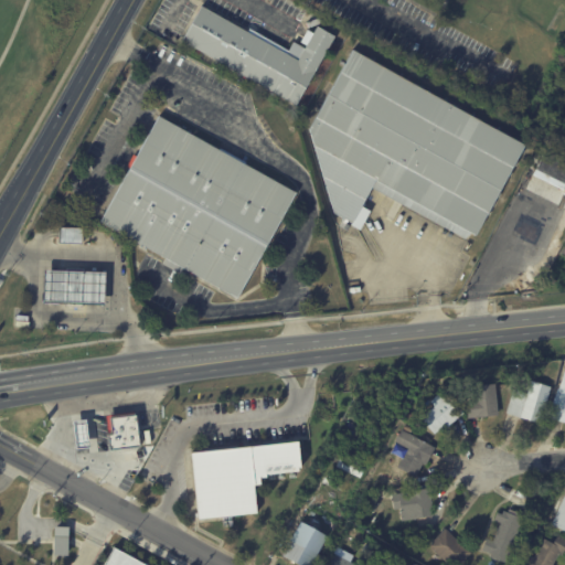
[(257,38),(298,61),(307,45),(300,42),(307,30),(313,33),(317,27),(334,36),(296,105),(182,41),(202,6),(257,38)]
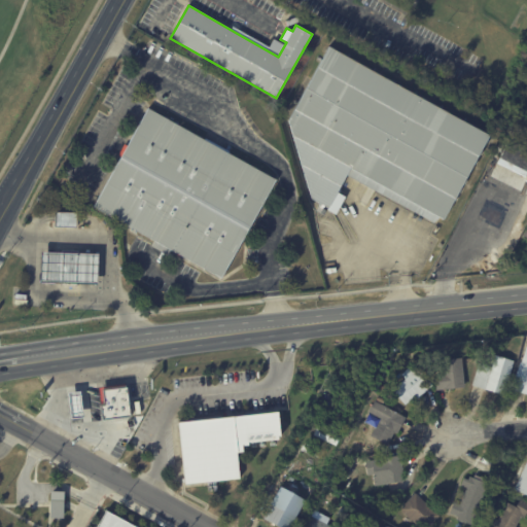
[(442,219),(436,216),(433,222),(346,174),(336,191),(344,197),(335,213),(328,209),(329,208),(313,199),(288,120),(329,46),(488,135),(442,219)]
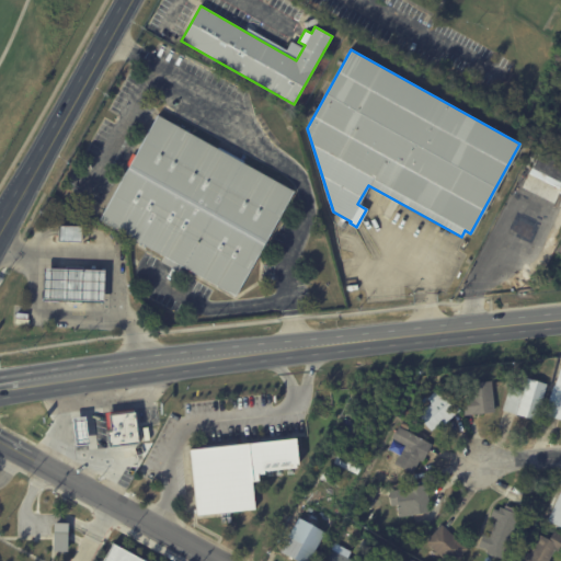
[(157,115),(294,191),(235,297),(182,267),(179,272),(162,262),(165,258),(99,219),(157,115)]
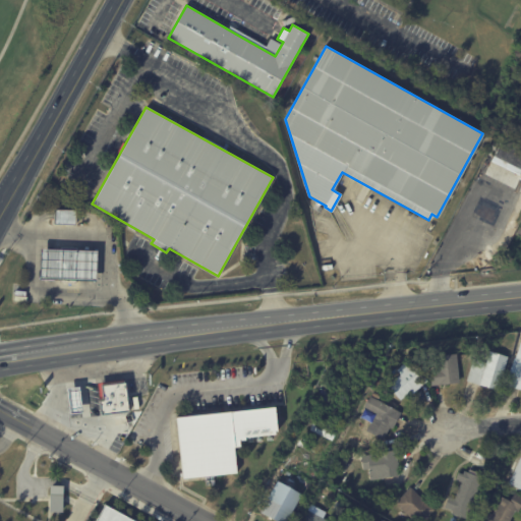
[(520,168),(520,170),(494,157),(502,139),(520,149),(520,168)]
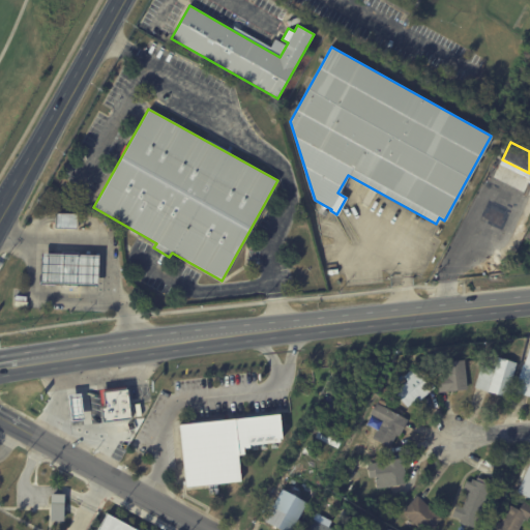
[(76,228),(54,228),(54,219),(54,213),(77,213),(76,219),(76,228)]
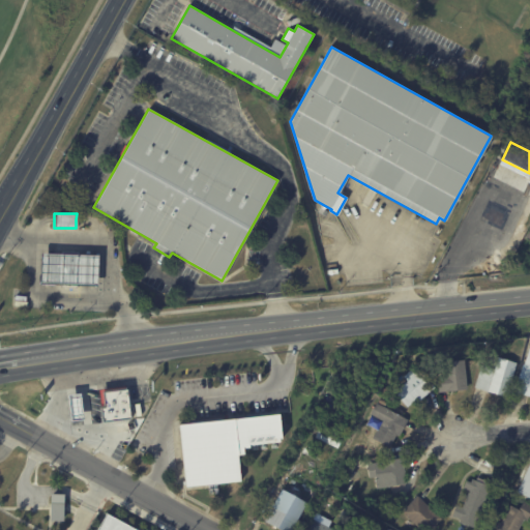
[(97,255),(96,286),(39,284),(40,253),(97,255)]
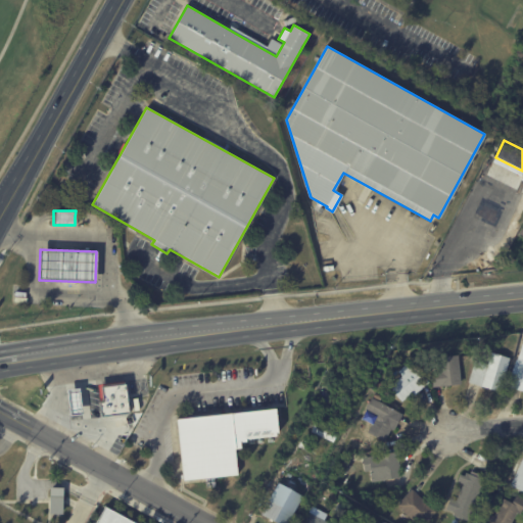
[(522,390),(507,385),(515,359),(517,360),(522,342),(522,390)]
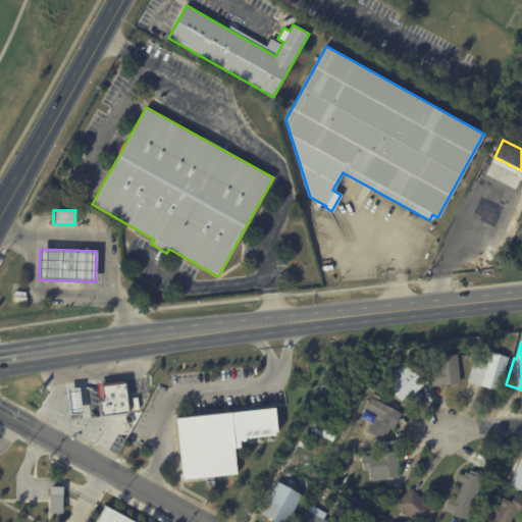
[(507,356),(498,389),(467,380),(473,359),(486,362),(487,357),(482,355),(484,351),(488,353),(489,351),(507,356)]
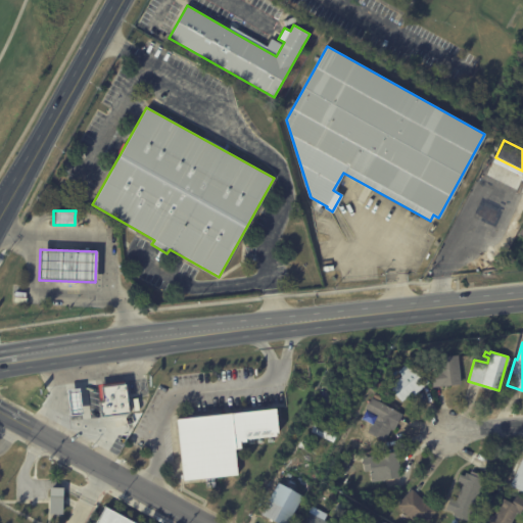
[(447,383),(432,385),(431,370),(437,369),(436,355),(457,353),(459,383),(447,383)]
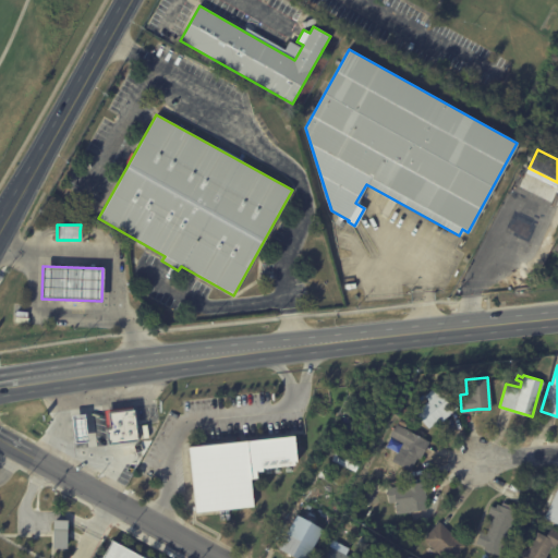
[(455,405),(456,405),(440,419),(439,417),(428,427),(414,411),(440,388),(455,405)]
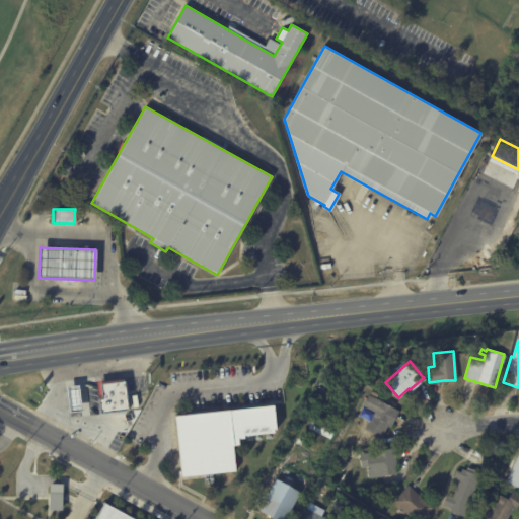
[(94,382),(122,379),(124,396),(126,396),(127,397),(133,396),(134,406),(128,408),(128,410),(99,414),(94,382)]
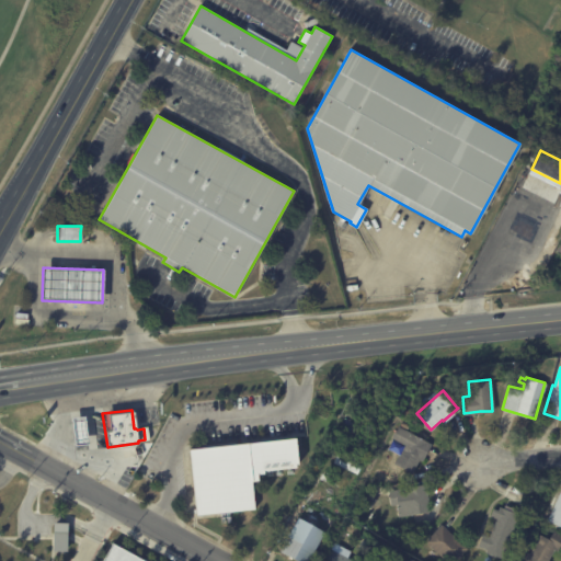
[(431,445),(422,461),(420,460),(413,473),(395,464),(405,445),(393,438),(400,426),(432,444),(431,445)]
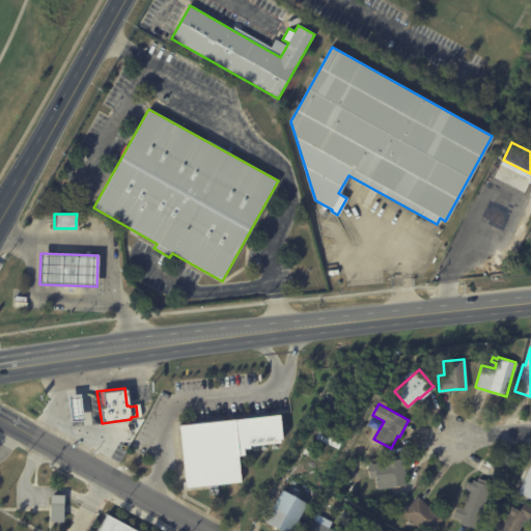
[(234,420),(241,482),(187,487),(180,425),(234,419),(234,420)]
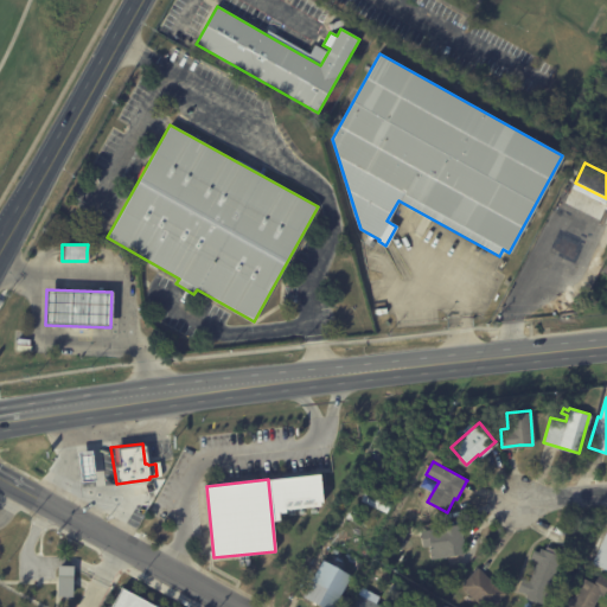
[(360,500),(364,491),(390,503),(385,512),(360,500)]
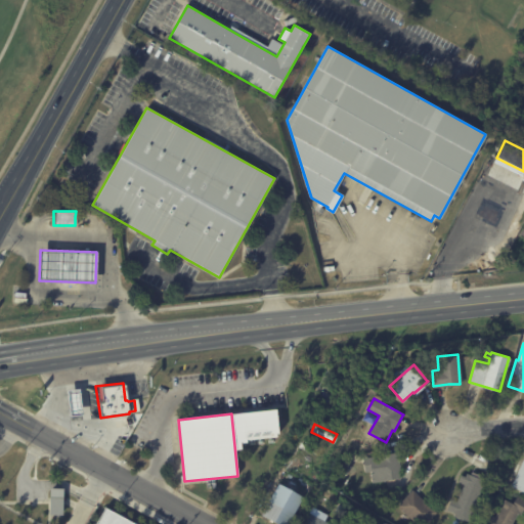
[(398,453),(401,471),(399,472),(400,477),(372,482),(367,456),(397,451),(398,453)]
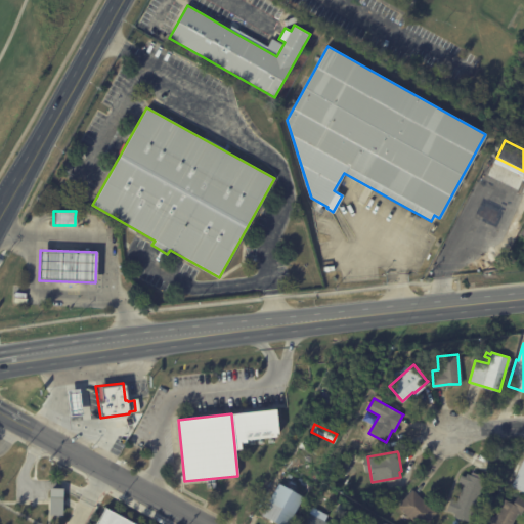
[(523,491),(510,485),(523,453),(523,491)]
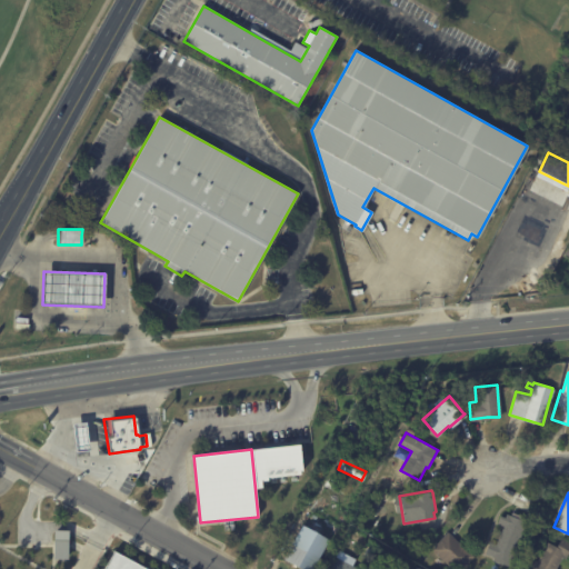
[(378,519),(367,518),(368,501),(379,502),(378,519)]
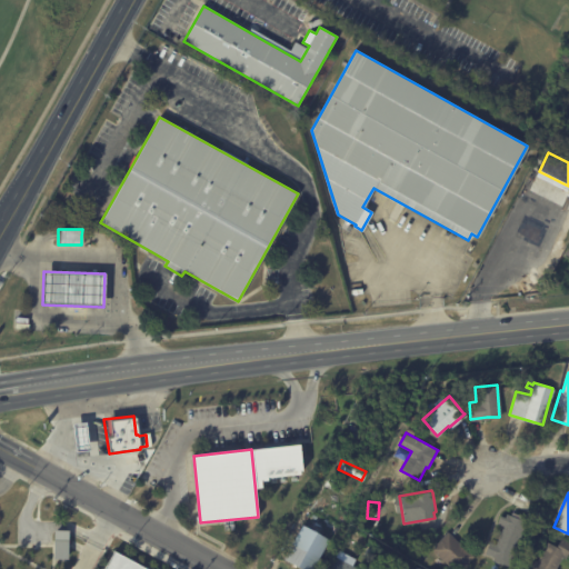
[(515,512),(530,519),(509,567),(493,560),(495,557),(485,552),(490,542),(496,545),(503,526),(497,522),(500,515),(505,517),(506,513),(510,516),(511,511),(515,512)]
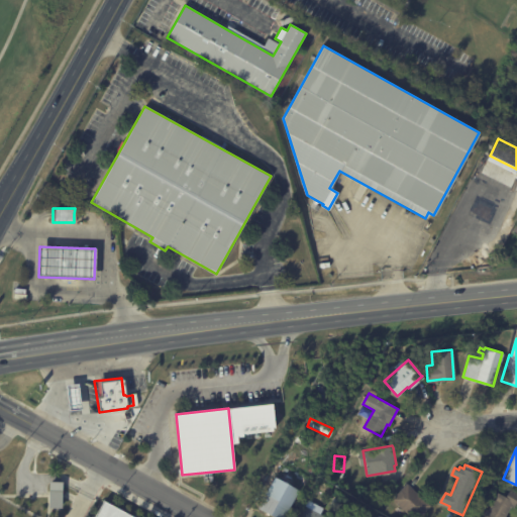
[(276,477),(298,490),(283,516),(273,516),(257,508),(262,500),(261,499),(266,490),(267,490),(275,477),(276,477)]
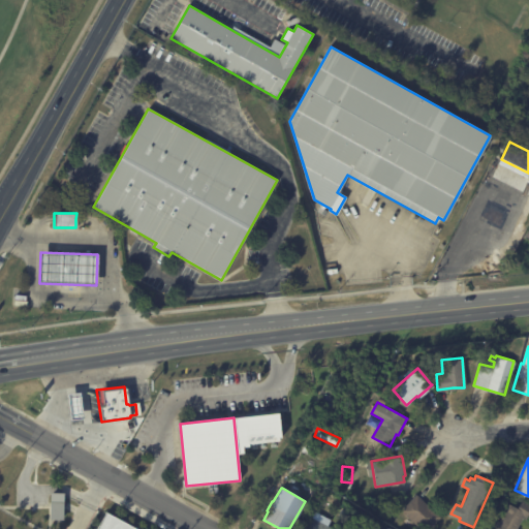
[(63,492),(62,519),(49,519),(50,492),(63,492)]
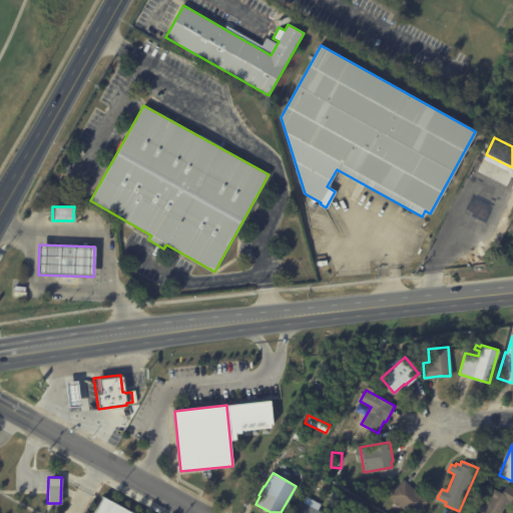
[(406,482),(426,501),(414,512),(407,512),(389,495),(403,479),(406,482)]
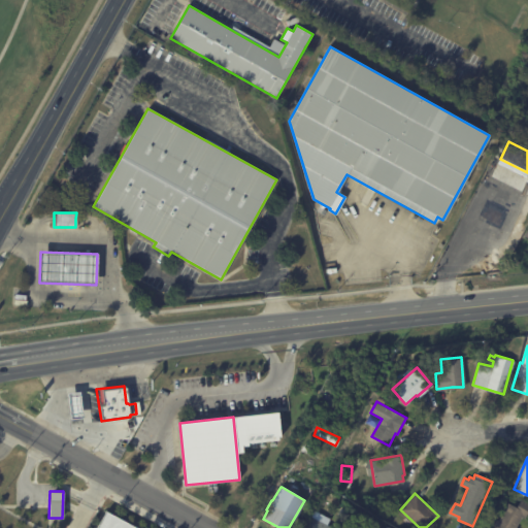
[(527,516),(526,520),(522,518),(516,527),(517,527),(490,527),(495,519),(499,522),(509,503),(517,507),(521,499),(527,503),(527,516)]
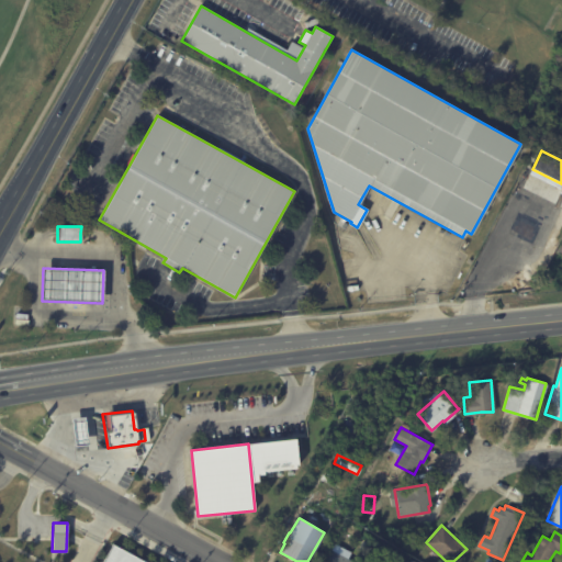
[(145,561),(103,561),(113,544),(145,561)]
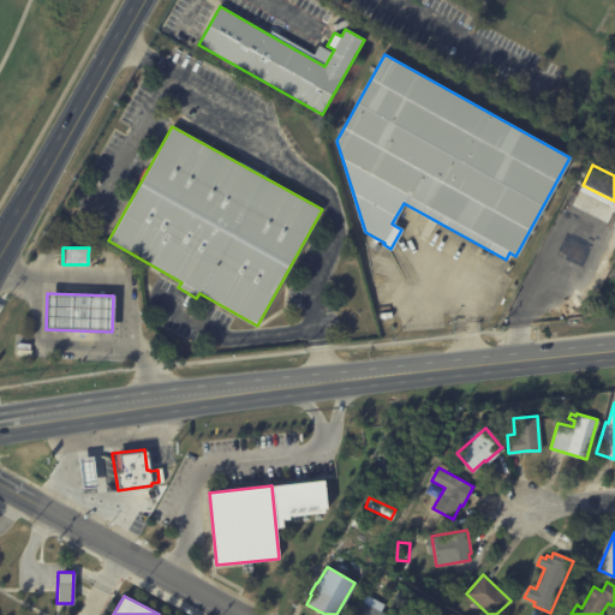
[(353,614),(363,599),(375,605),(375,607),(390,614),(353,614)]
